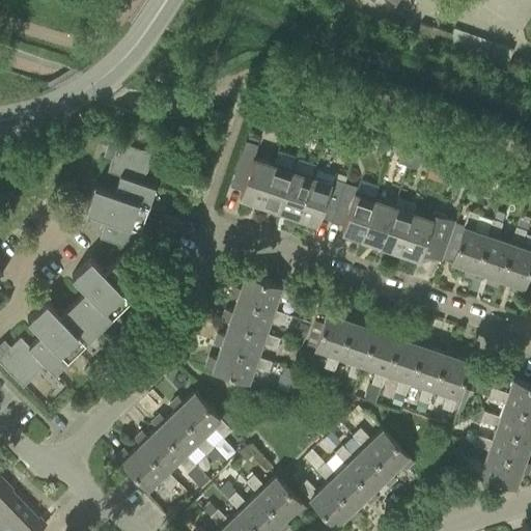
[(507,64),(512,48),(453,27),(451,33),(418,21),(414,32),(507,64)]
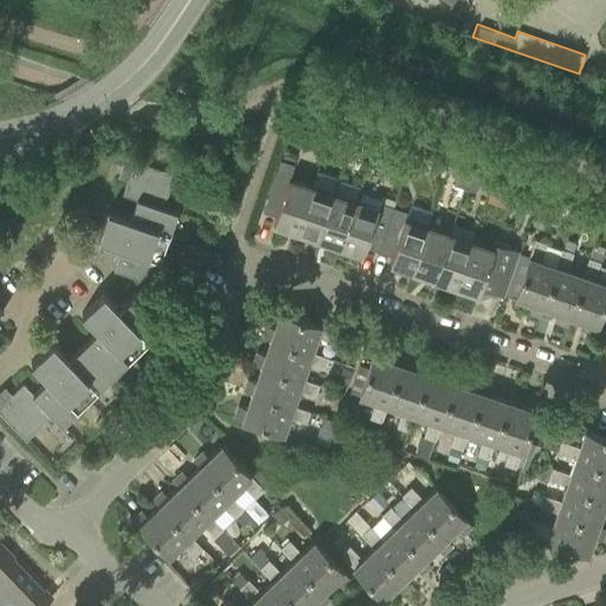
[(336,144),(348,149),(354,133),(342,129),(336,144)]
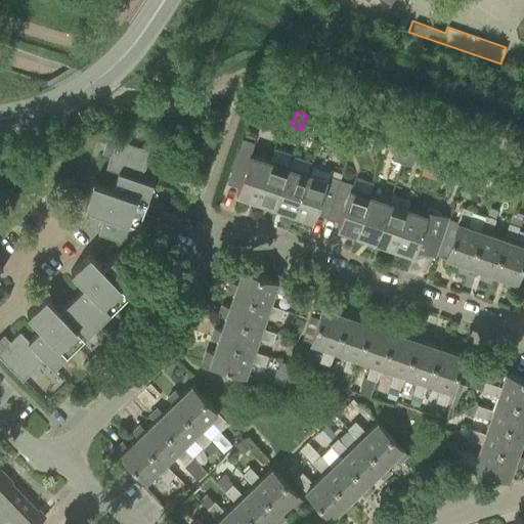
[(315,118),(306,115),(301,129),(310,132),(315,118)]
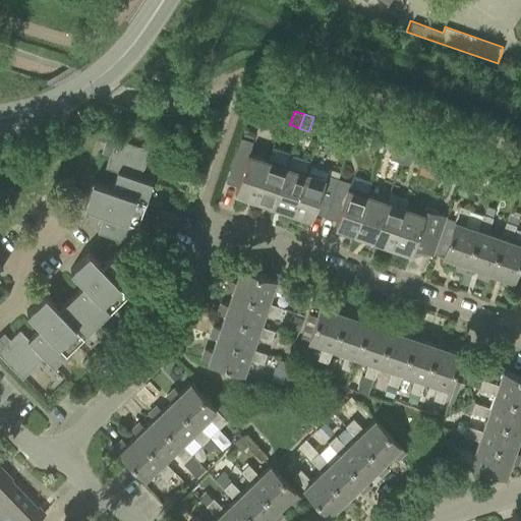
[(111,187),(92,180),(83,205),(103,211),(97,229),(131,240),(152,181),(139,178),(150,149),(107,134),(103,145),(112,148),(105,167),(117,171),(111,187)]
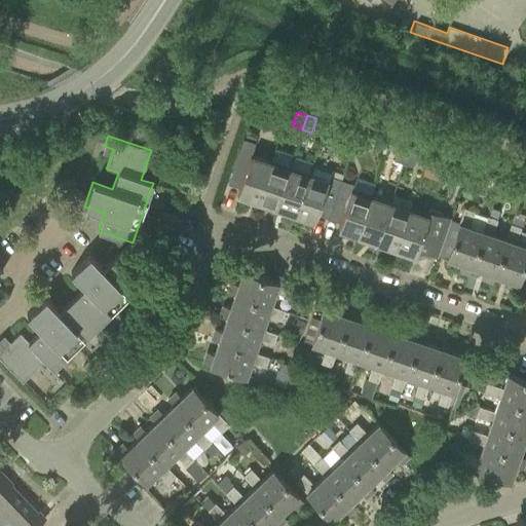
[(238,187),(236,194),(256,200),(269,161),(251,155),(255,143),(242,139),(227,183),(238,187)]
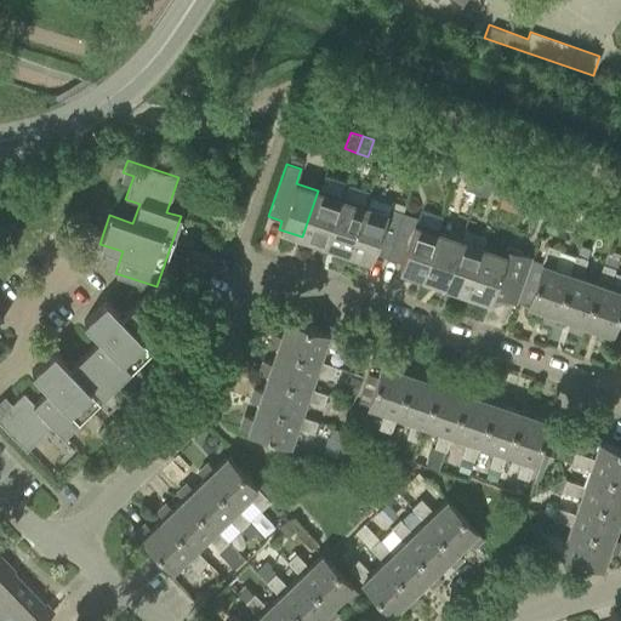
[(463,189),(476,193),(480,177),(468,172),(463,189)]
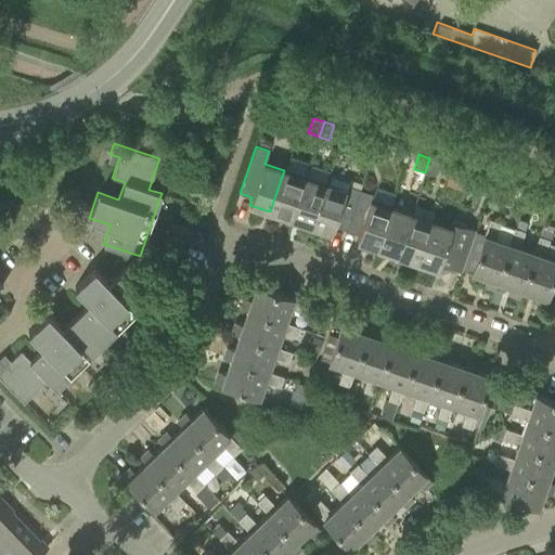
[(440,162),(429,158),(425,172),(435,176),(440,162)]
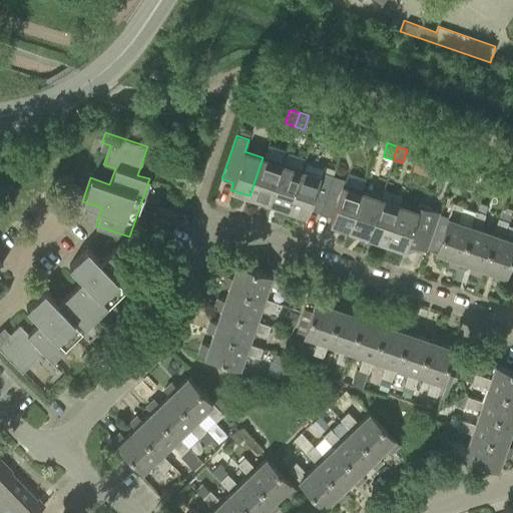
[(263,157),(249,195),(269,202),(282,164),(280,163),(283,154),(268,149),(265,158),(263,157)]
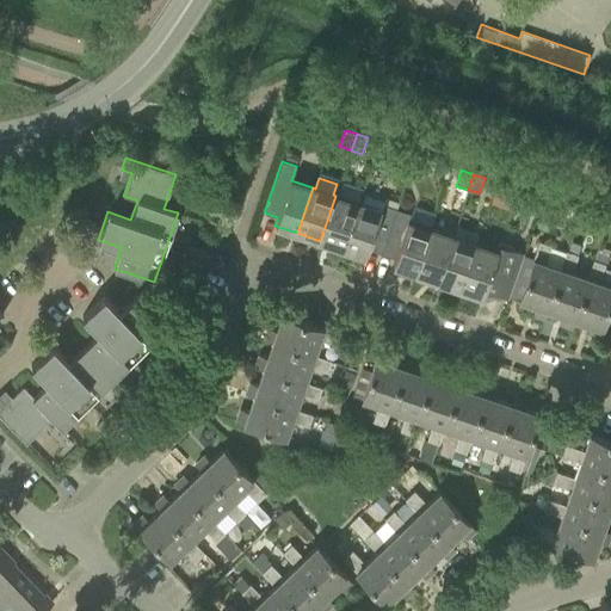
[(343,248),(358,203),(335,196),(320,241),(343,248)]
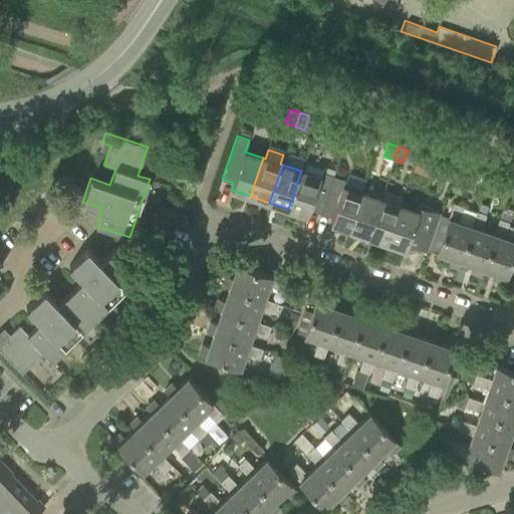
[(307,216),(309,209),(320,213),(333,176),(322,173),(322,170),(307,165),(304,172),(301,171),(288,209),(307,216)]
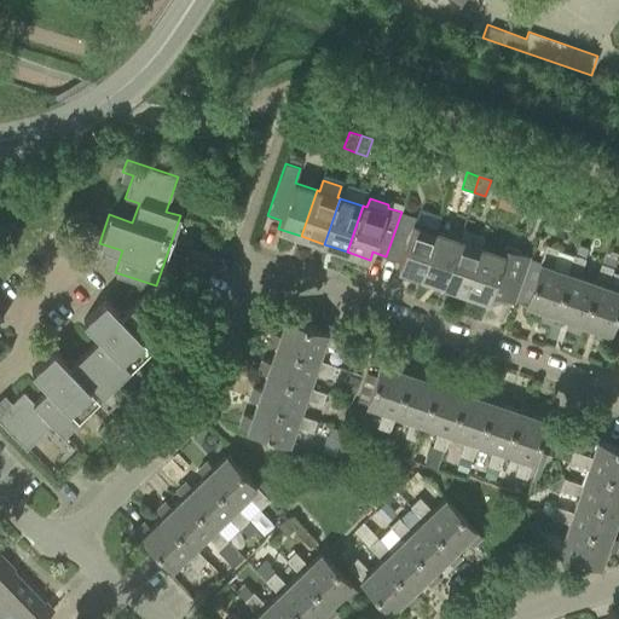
[(400,261),(397,268),(420,277),(435,231),(441,217),(420,208),(416,218),(401,212),(386,256),(400,261)]
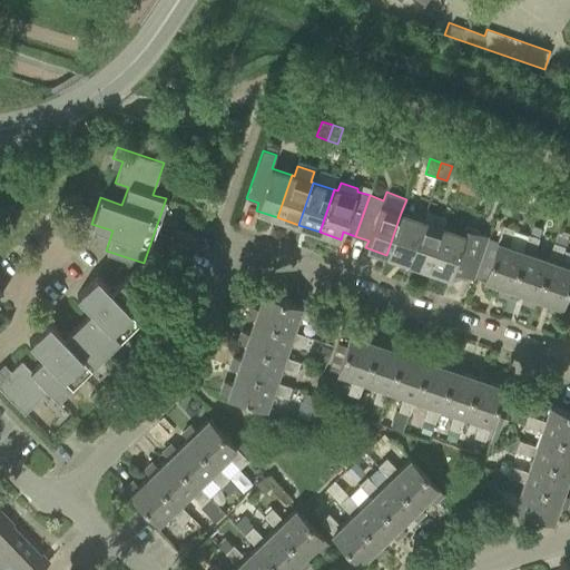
[(425,210),(422,220),(408,262),(429,268),(443,227),(446,217),(425,210)]
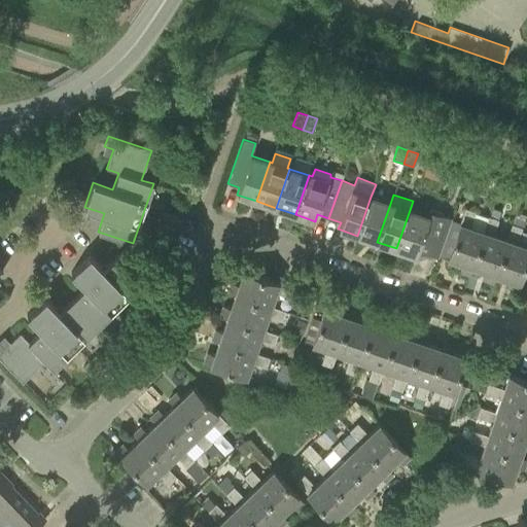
[(371,197),(357,236),(377,242),(390,204),(371,197)]
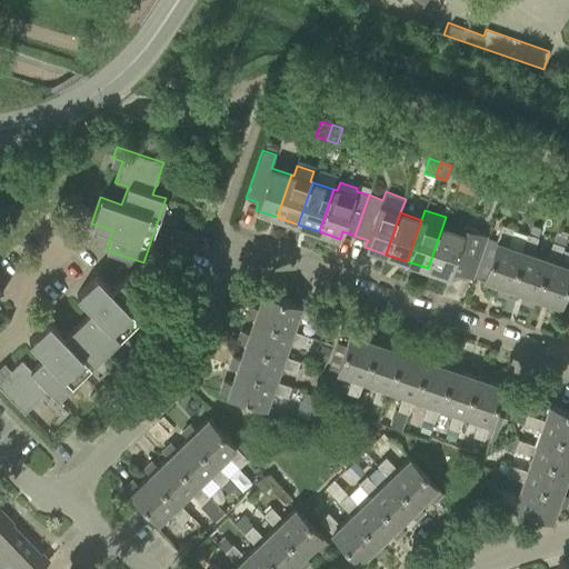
[(507,296),(509,288),(521,250),(507,245),(512,229),(501,225),(483,279),(499,285),(496,292),(507,296)]
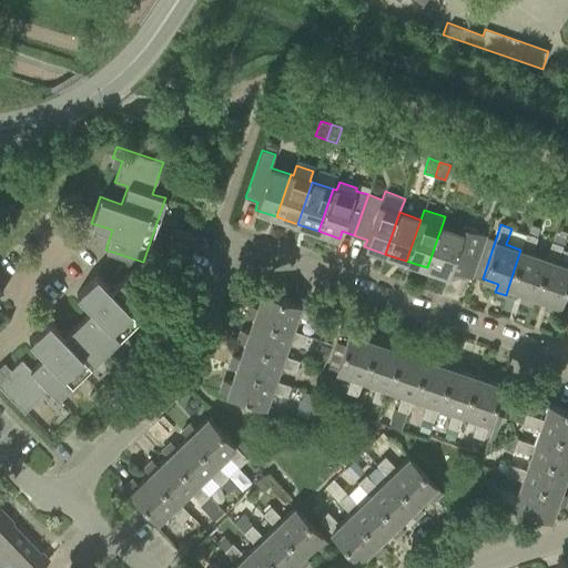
[(464,227),(462,233),(442,226),(427,267),(448,275),(449,270),(462,273),(462,272),(463,273),(469,255),(478,259),(486,234),(477,232),(464,227)]
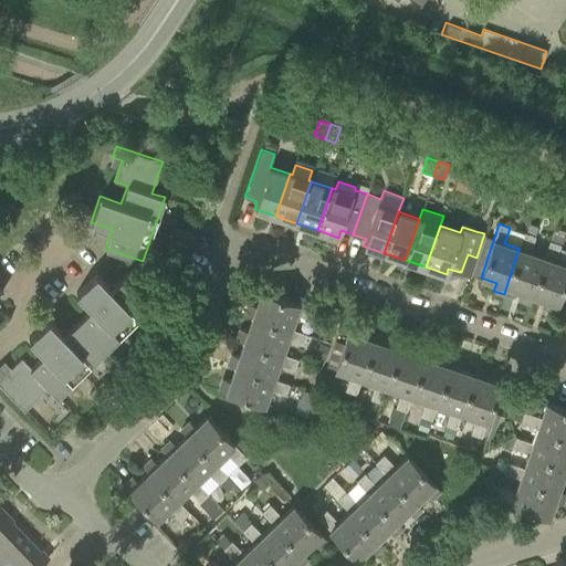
[(170,244),(182,249),(188,231),(175,228),(170,244)]
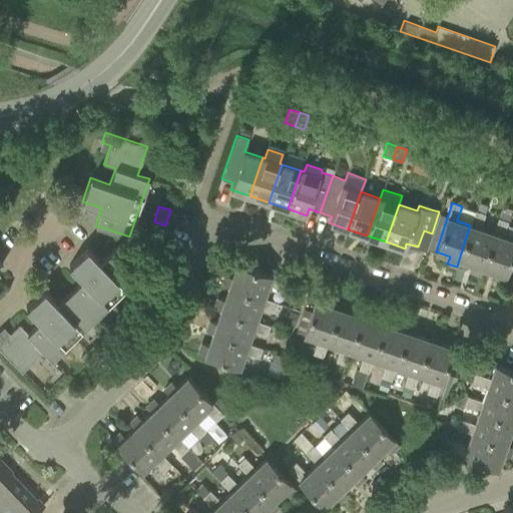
[(480,275),(482,268),(493,233),(480,228),(485,213),(475,210),(470,225),(459,260),(472,264),(470,272),(480,275)]
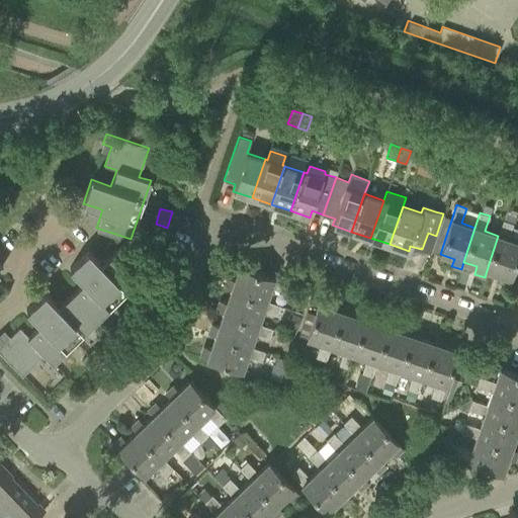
[(503,221),(498,236),(487,270),(500,274),(498,281),(507,285),(517,253),(517,242),(507,239),(512,224),(503,221)]
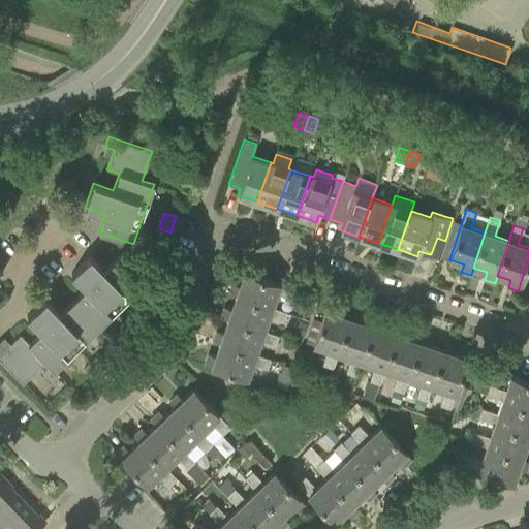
[(28,343),(20,335),(4,349),(0,344),(0,360),(22,383),(44,362),(53,371),(144,284),(117,257),(104,270),(90,255),(71,273),(86,288),(60,313),(45,299),(27,316),(41,332),(28,343)]
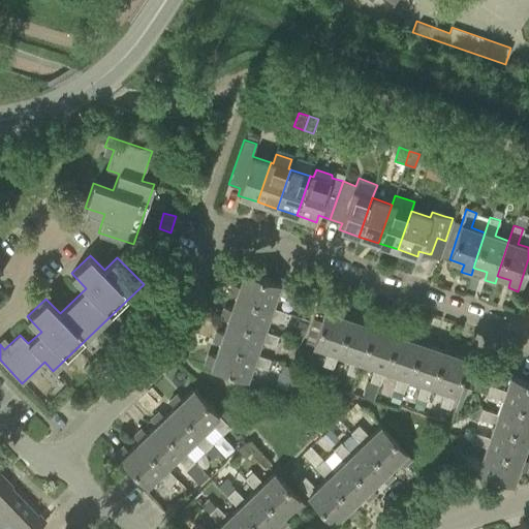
[(228,293),(236,296),(271,307),(276,293),(290,299),(294,289),(244,272),(239,286),(231,283),(228,293)]
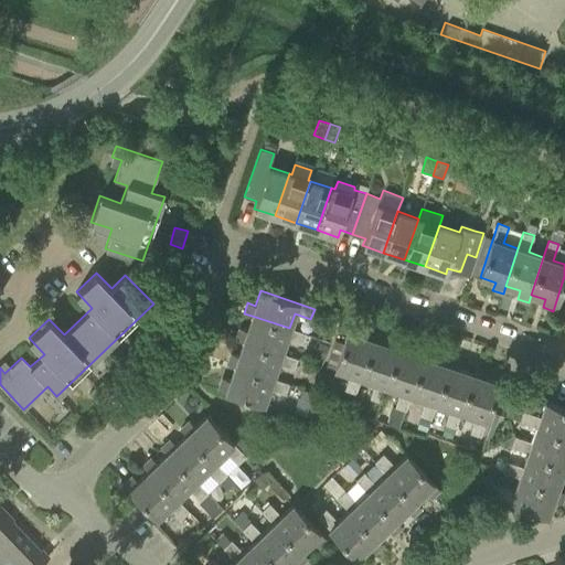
[(328,313),(315,309),(310,319),(324,323),(328,313)]
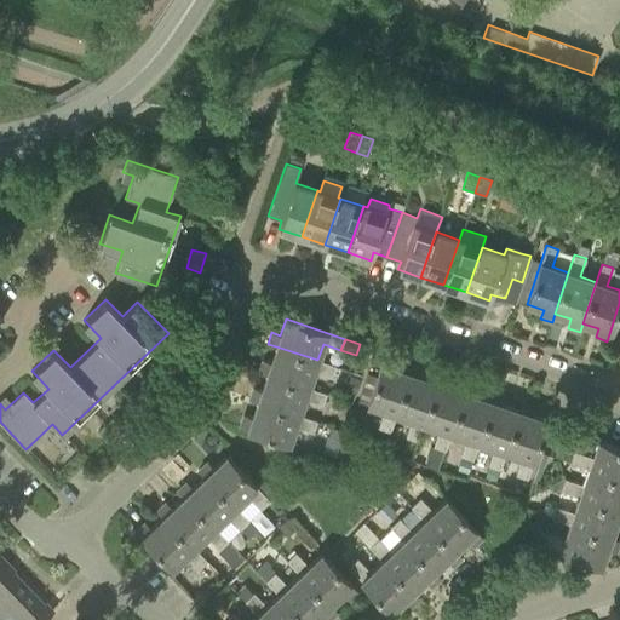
[(336,366),(317,360),(276,346),(270,362),(262,360),(258,372),(267,374),(308,388),(314,372),(332,378),(336,366)]
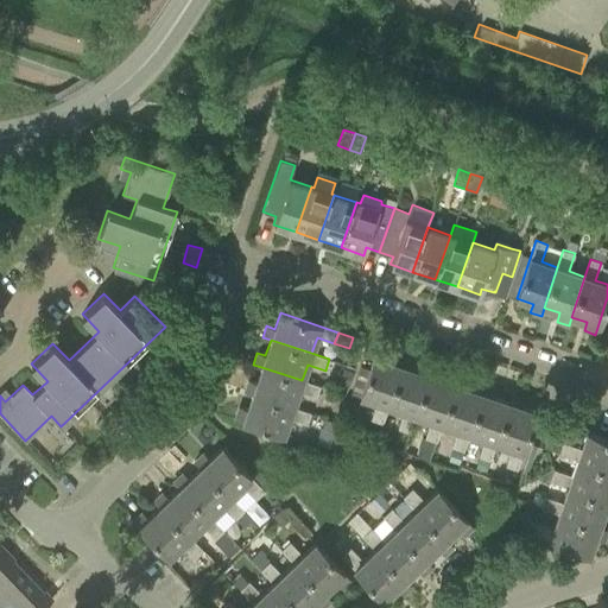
[(382,423),(388,406),(400,365),(385,360),(388,352),(377,348),(366,378),(356,375),(350,393),(377,401),(371,419),(382,423)]
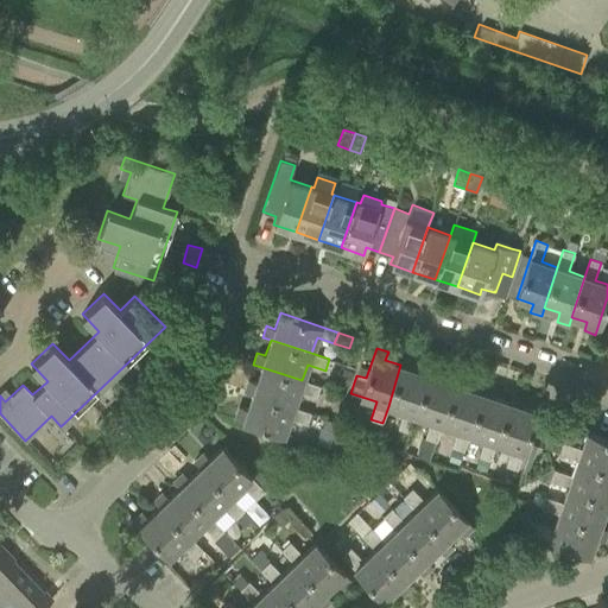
[(404,356),(400,365),(388,406),(403,411),(397,429),(409,432),(415,415),(428,374),(412,369),(415,361),(404,356)]
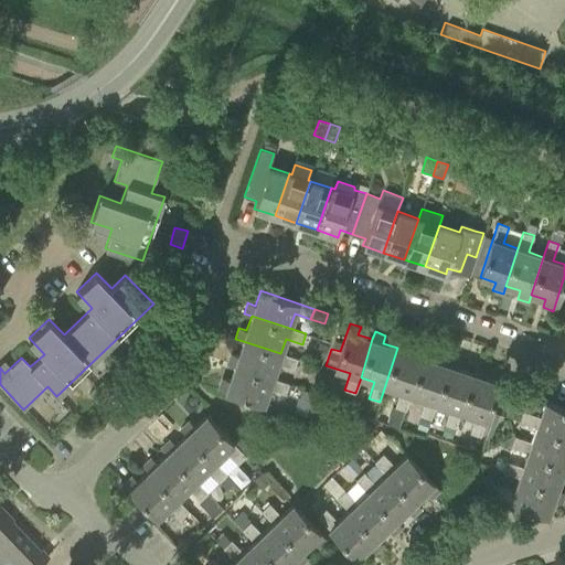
[(137,348),(146,356),(158,344),(149,336),(137,348)]
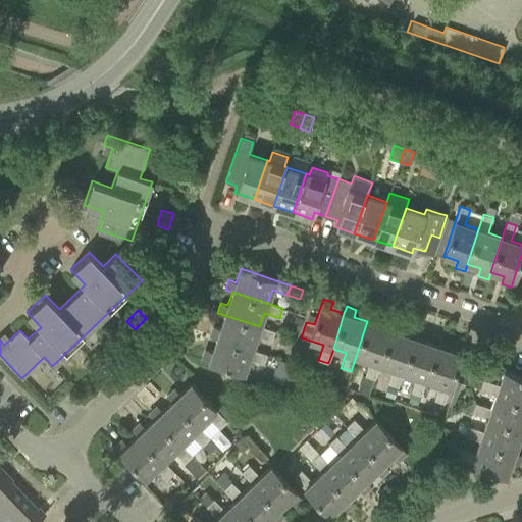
[(374,379),(379,364),(390,329),(377,325),(379,317),(369,314),(367,321),(356,356),(369,361),(364,376),(374,379)]
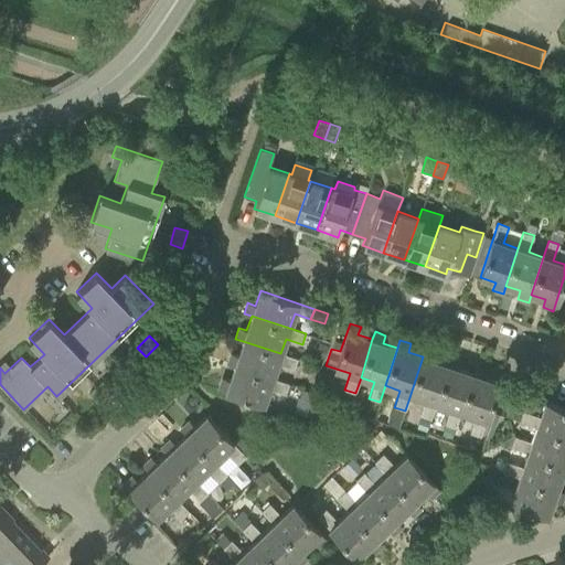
[(297,359),(280,353),(243,341),(238,355),(231,353),(226,363),(234,366),(273,377),(277,363),(294,369),(297,359)]
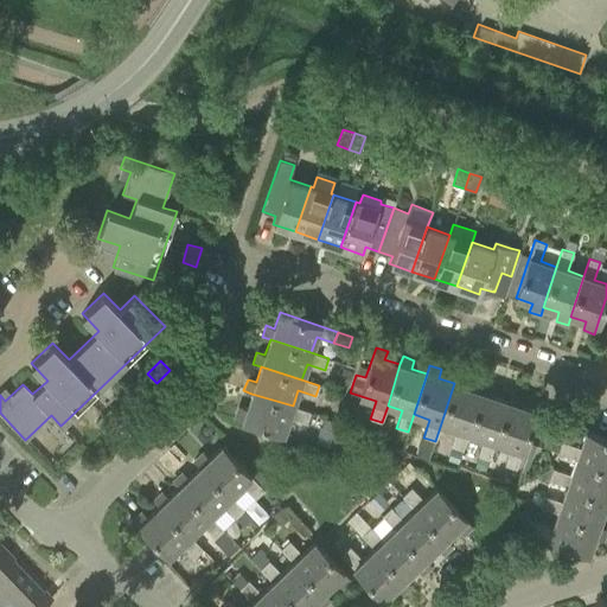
[(343,368),(338,382),(347,384),(352,371),(343,368)]
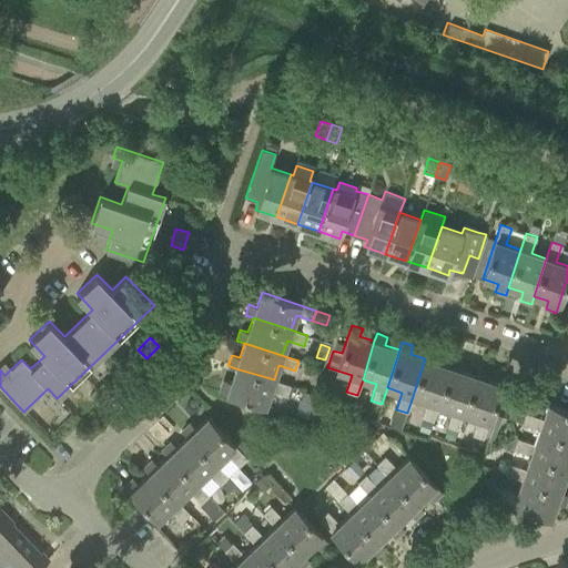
[(433,422),(438,405),(449,367),(435,362),(438,354),(427,351),(425,358),(413,396),(427,402),(422,417),(433,422)]
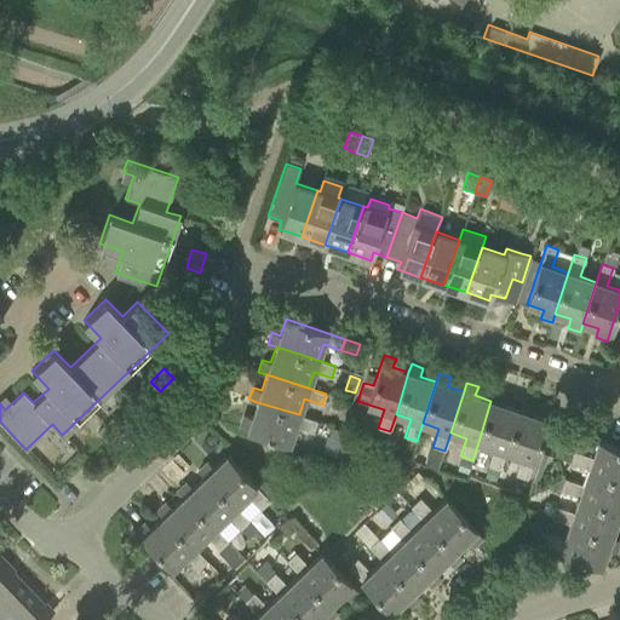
[(491,401),(478,442),(494,447),(488,465),(499,469),(505,452),(518,411),(503,405),(506,396),(494,392),(491,401)]
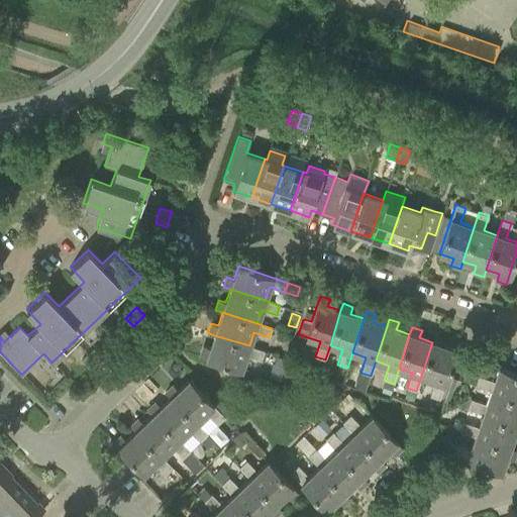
[(434,334),(432,342),(421,377),(434,381),(429,396),(439,399),(456,350),(442,345),(444,338),(434,334)]
